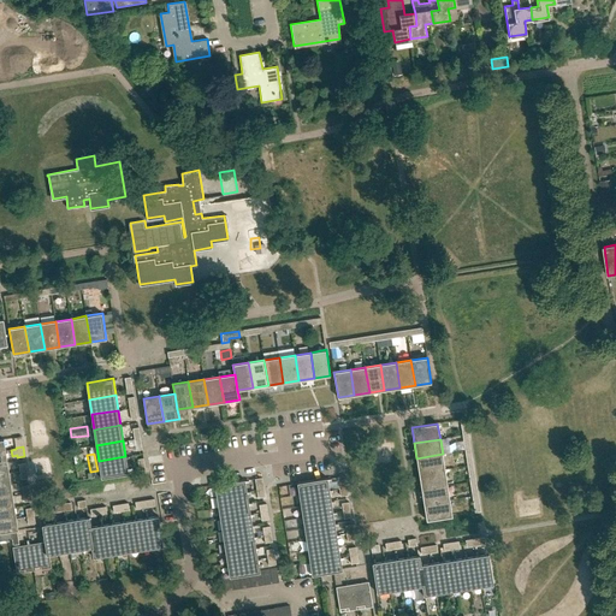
[(419,474),(445,469),(443,454),(416,458),(419,474)]
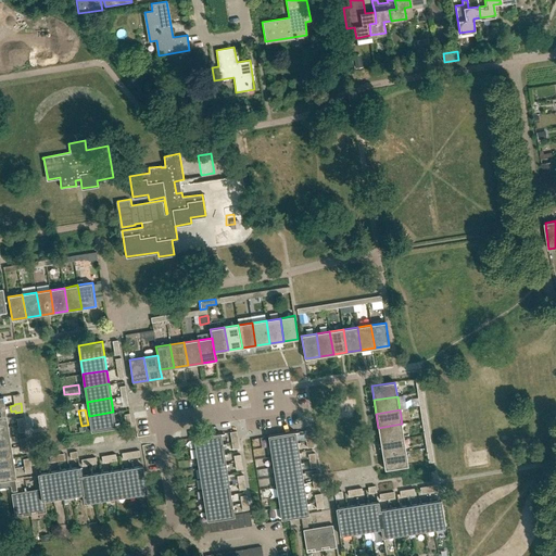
[(113,412),(89,416),(91,430),(116,427),(115,426),(113,412)]
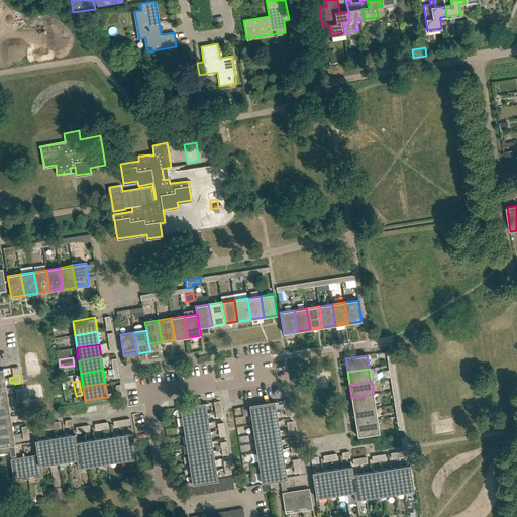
[(353,410),(376,407),(374,394),(351,398),(353,410)]
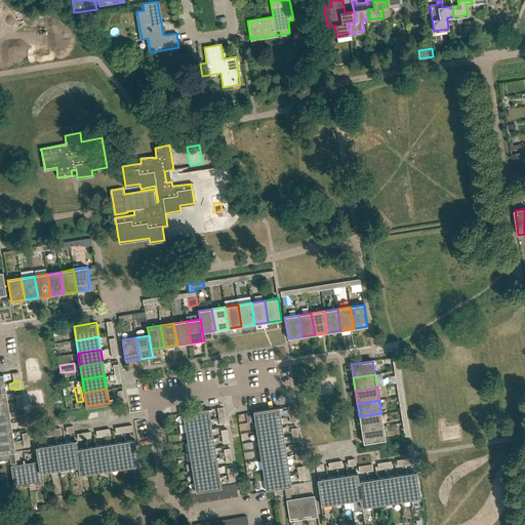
[(0,413),(9,412),(8,403),(0,404),(0,413)]
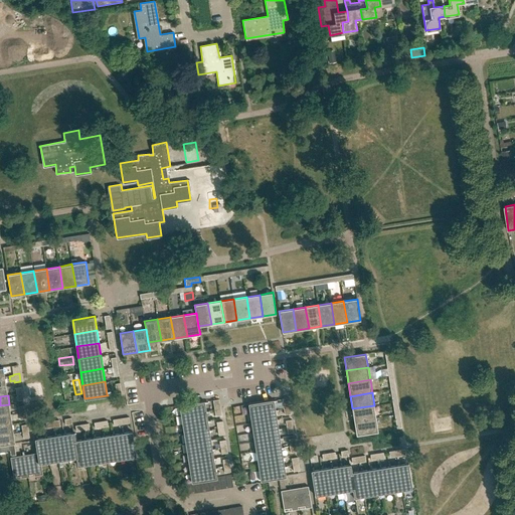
[(274,399),(248,403),(250,413),(276,409),(274,400),(274,399)]
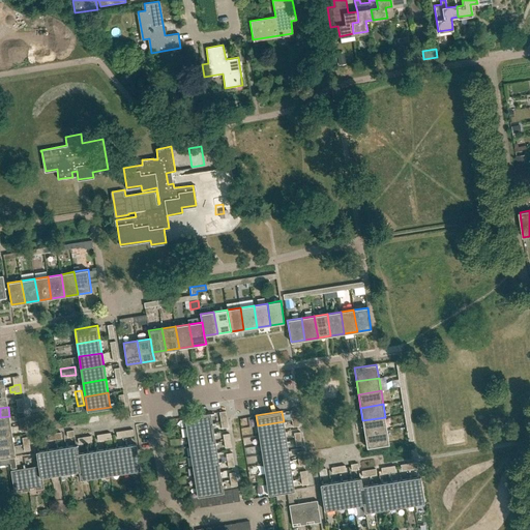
[(210,412),(184,416),(185,417),(186,428),(212,423),(210,413),(210,412)]
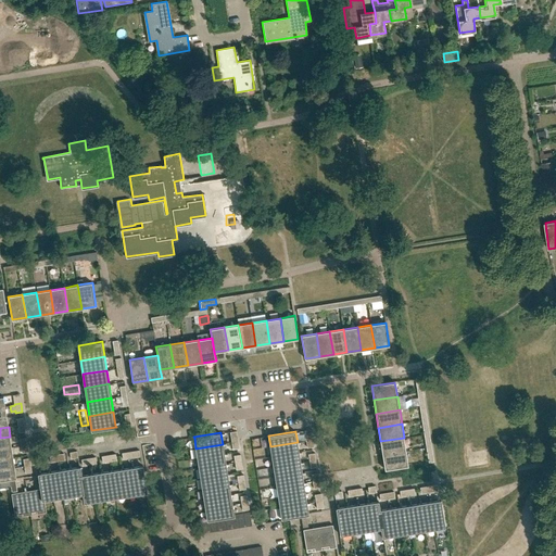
[(0,449),(12,447),(10,437),(0,438),(0,449)]
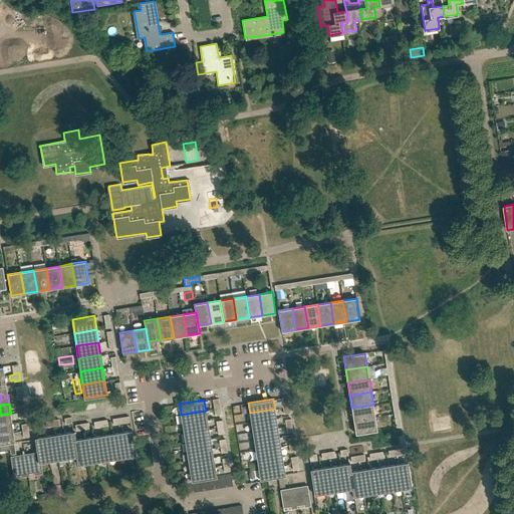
[(353,421),(375,418),(373,405),(351,408),(353,421)]
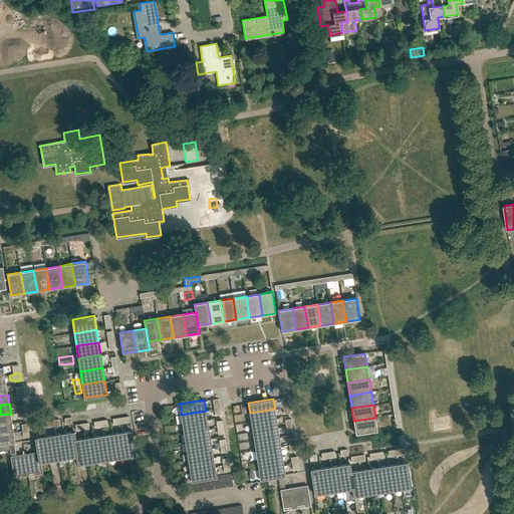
[(275,409),(250,413),(251,423),(276,419),(275,409)]
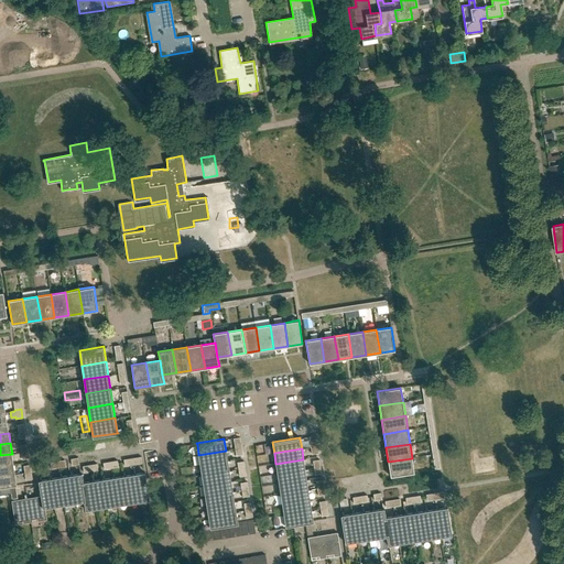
[(226,451),(198,455),(201,465),(227,461),(226,451)]
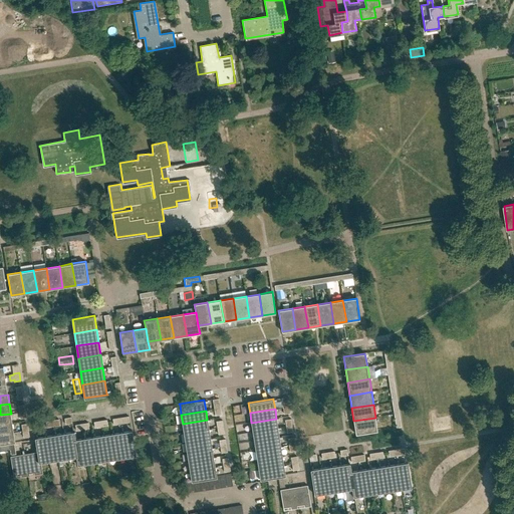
[(0,424),(12,423),(11,414),(0,415),(0,424)]
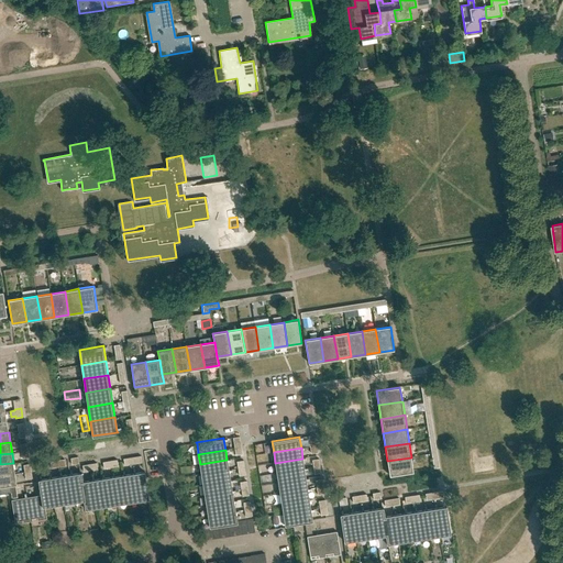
[(411,457),(387,461),(389,475),(414,472),(411,457)]
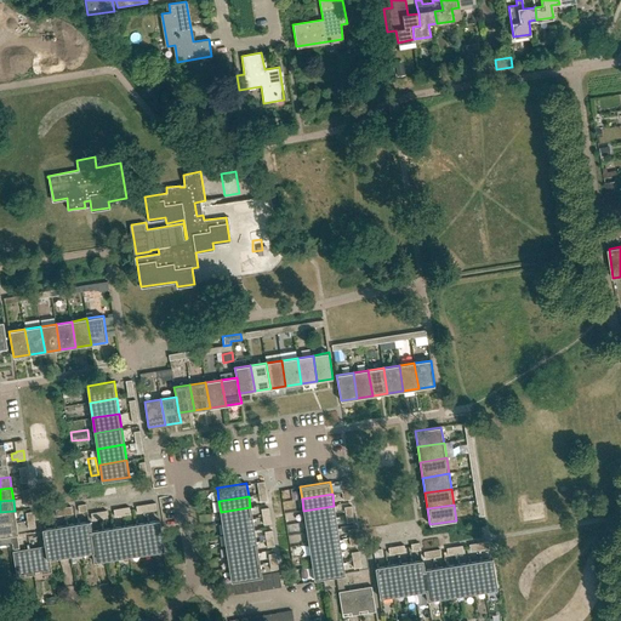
[(334,506),(303,511),(306,522),(336,517),(334,506)]
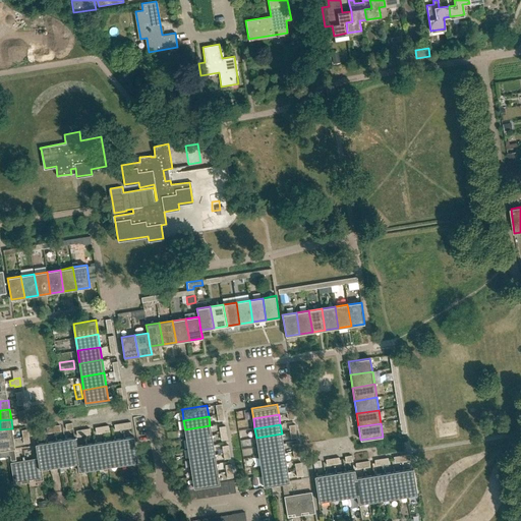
[(210,425),(185,429),(186,439),(212,435),(210,425)]
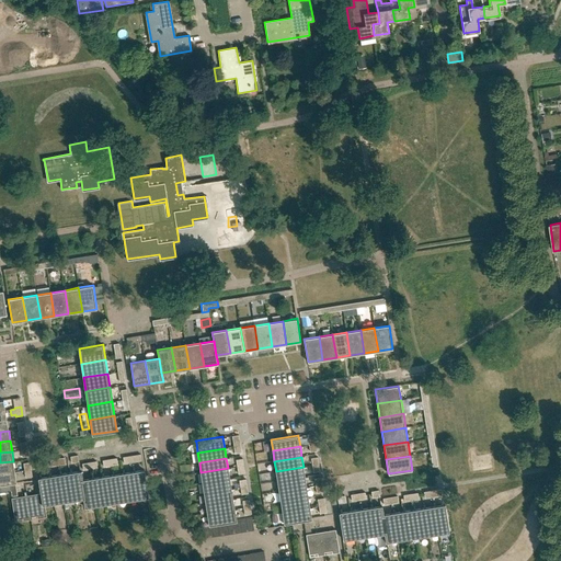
[(0,473),(15,471),(13,461),(0,462),(0,473)]
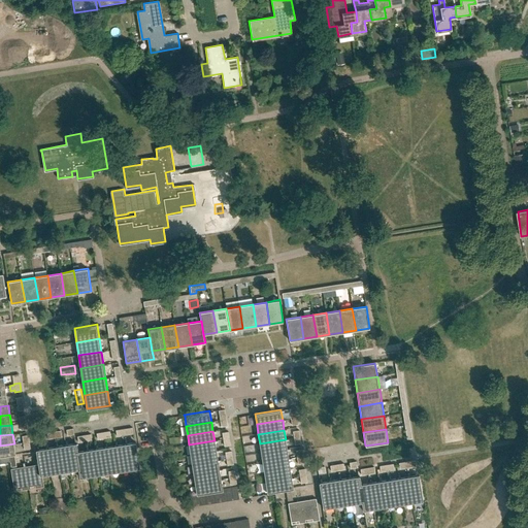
[(286,439),(260,443),(261,453),(287,449),(286,439)]
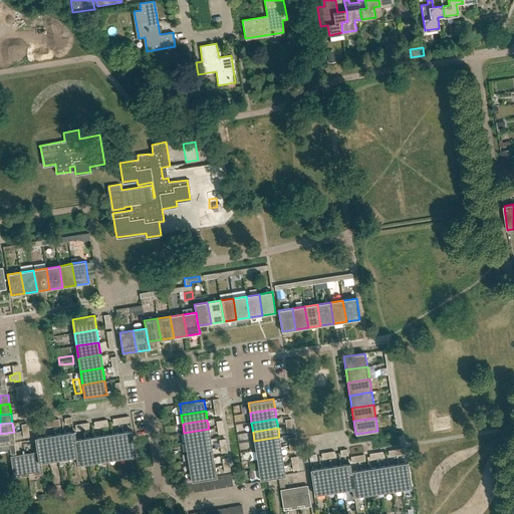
[(186,443),(210,439),(209,429),(185,433),(186,443)]
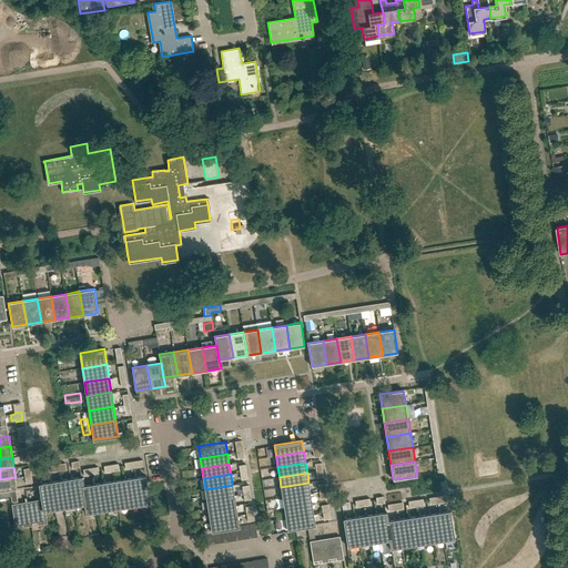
[(145,476),(134,477),(139,505),(149,504),(150,504),(145,476)]
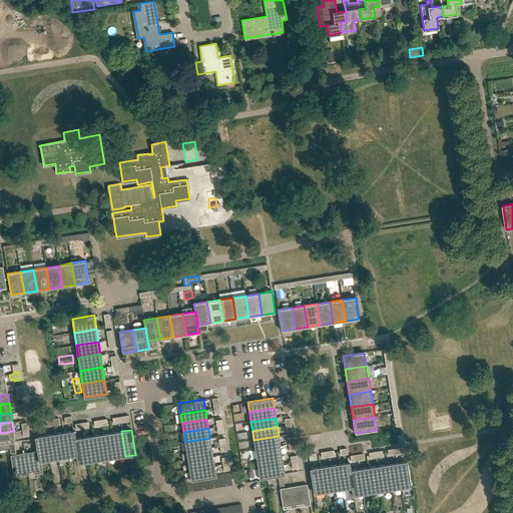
[(14,431),(0,433),(0,450),(10,449),(10,448),(9,442),(14,441),(15,441),(14,431)]
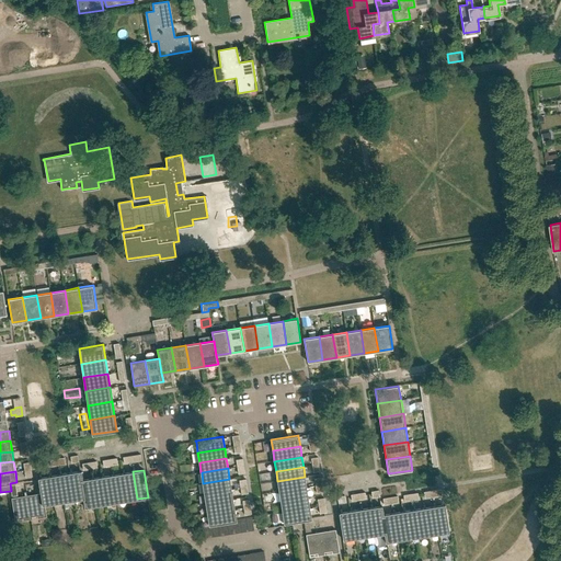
[(81,471),(70,472),(75,500),(84,499),(82,480),(83,479),(81,471)]
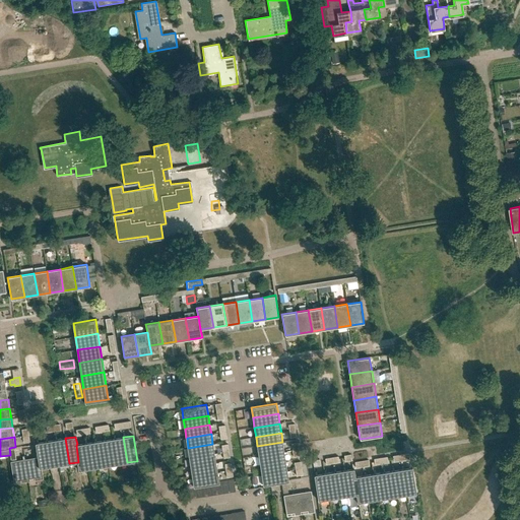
[(123,437),(114,439),(118,464),(127,462),(123,437)]
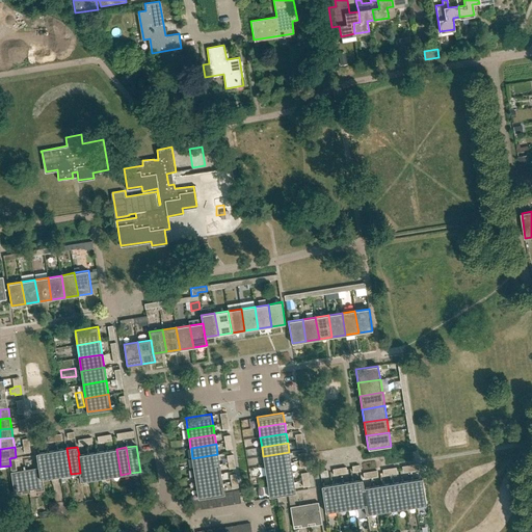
[(67,448),(57,450),(61,476),(71,474),(67,448)]
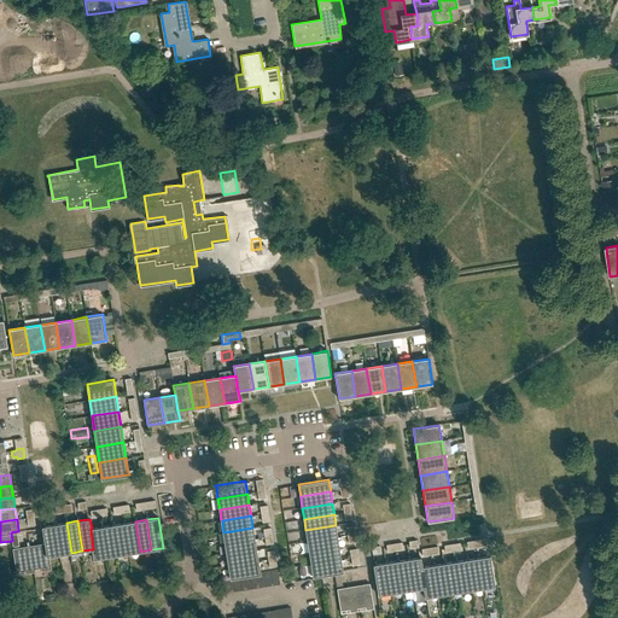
[(135,522),(123,523),(128,553),(140,552),(135,522)]
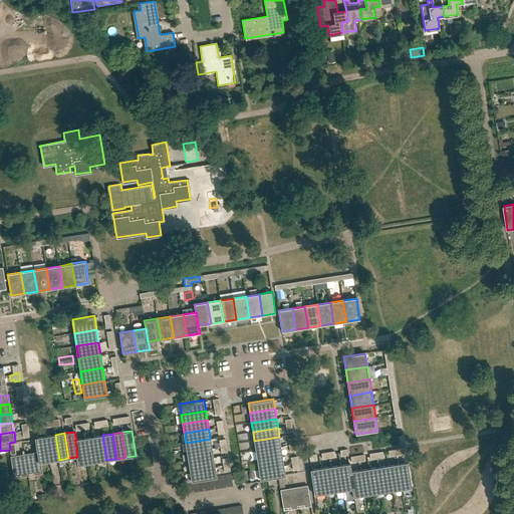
[(55,435),(46,436),(50,461),(59,460),(55,435)]
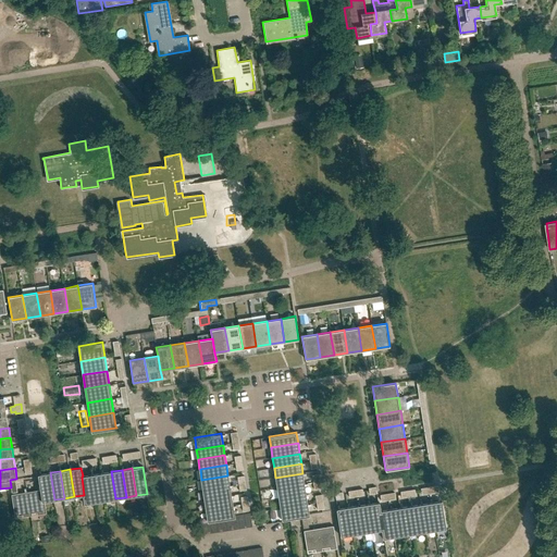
[(111,471),(101,473),(106,500),(115,498),(111,471)]
